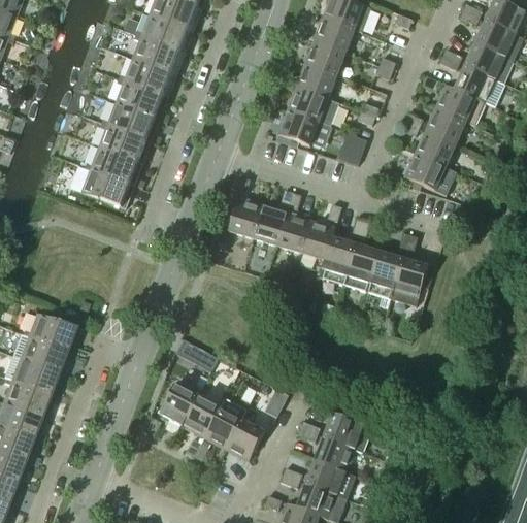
[(0,0),(0,7),(18,15),(23,0),(0,0)]
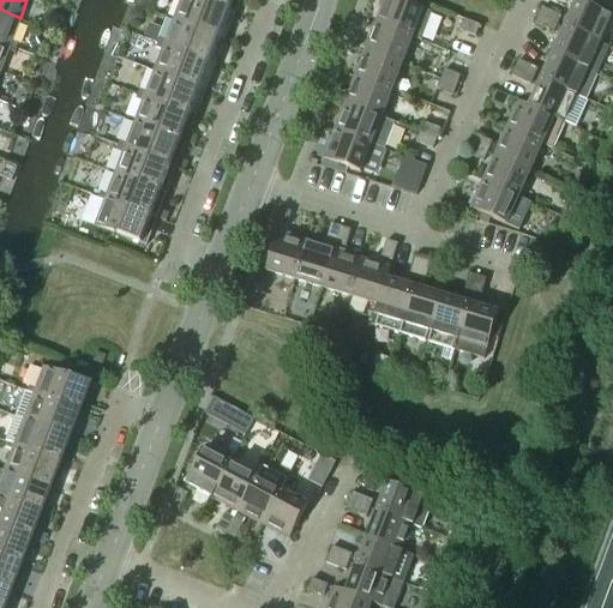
[(235,10),(210,0),(181,0),(175,16),(226,35),(229,25),(224,23),(229,8),(235,11),(235,10)]
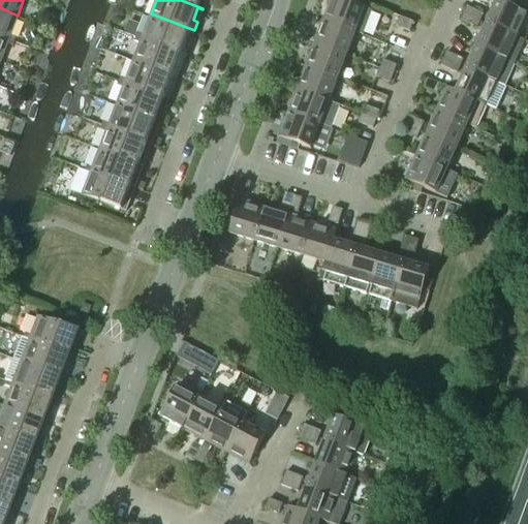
[(181,0),(203,8),(206,0),(181,0)]
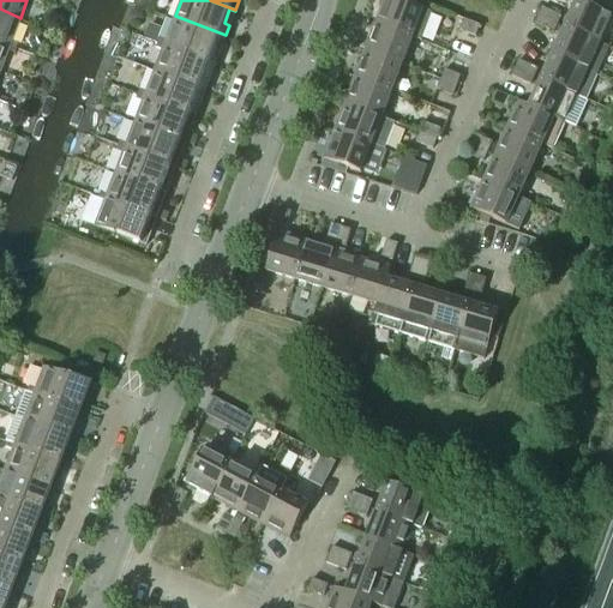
[(433,8),(424,5),(410,0),(383,0),(377,19),(422,36),(433,8)]
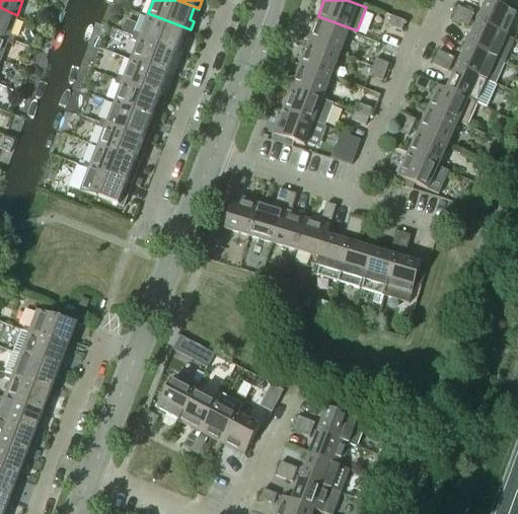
[(508,33),(517,12),(517,10),(497,0),(487,0),(478,19),(508,33)]
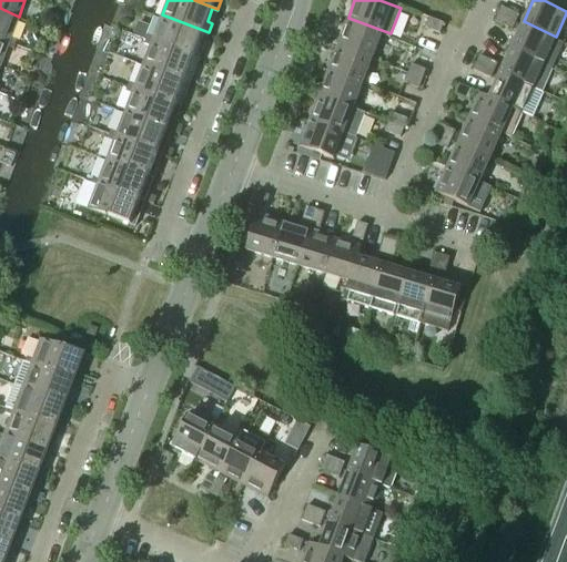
[(520,11),(502,3),(498,11),(517,19),(520,11)]
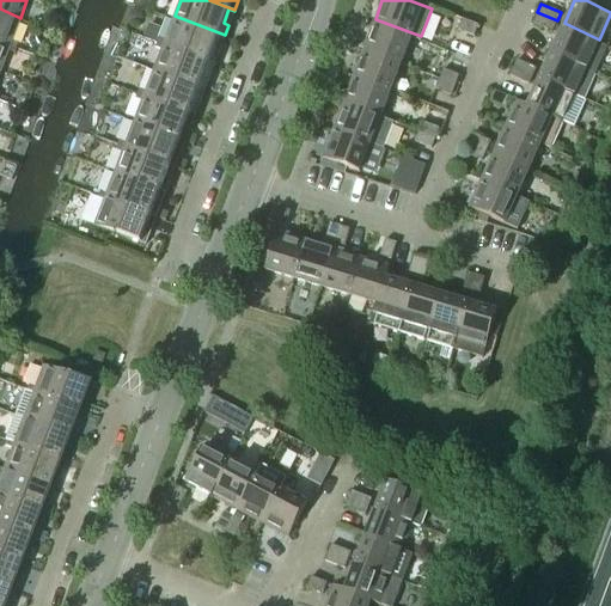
[(12,38),(20,18),(0,8),(0,38),(17,46),(19,41),(12,38)]
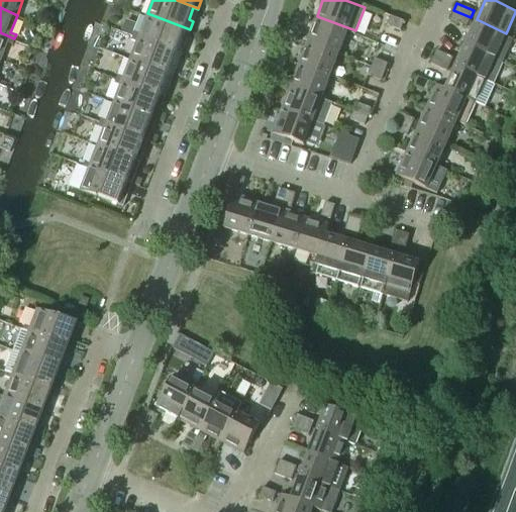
[(471,17),(453,10),(450,16),(468,23),(471,17)]
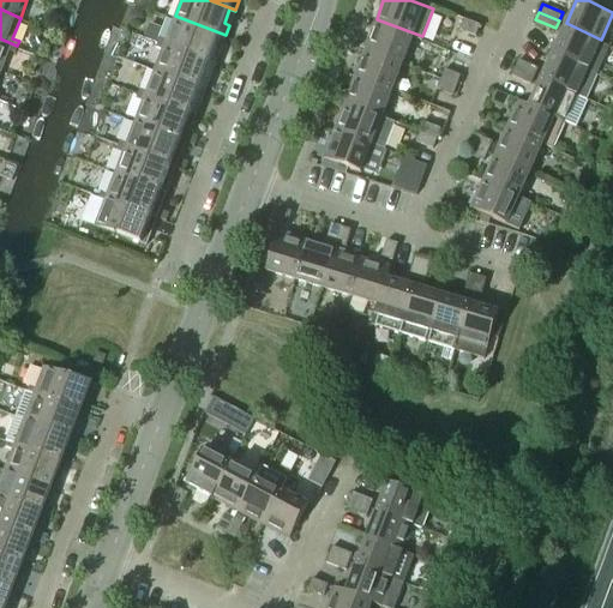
[(476,32),(481,22),(464,14),(461,26),(476,32)]
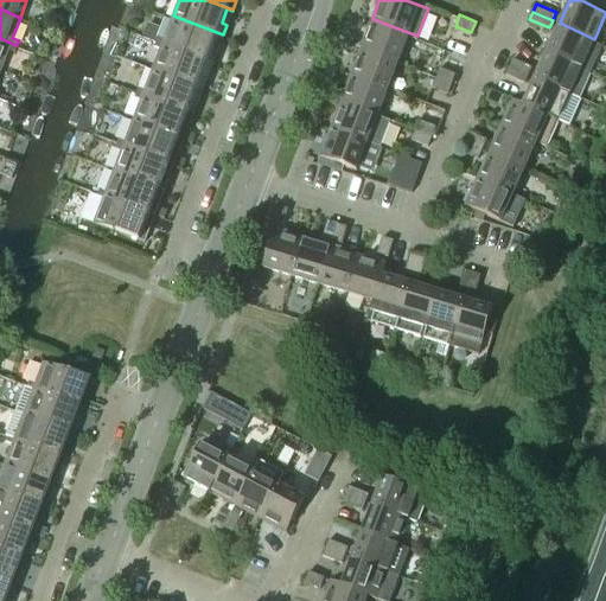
[(211,48),(217,34),(223,37),(223,34),(173,16),(165,37),(159,33),(157,38),(214,61),(217,50),(211,48)]
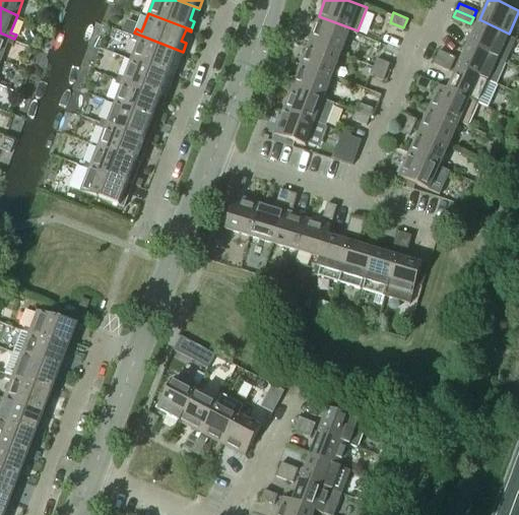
[(358,30),(319,16),(310,40),(340,51),(349,28),(358,30)]
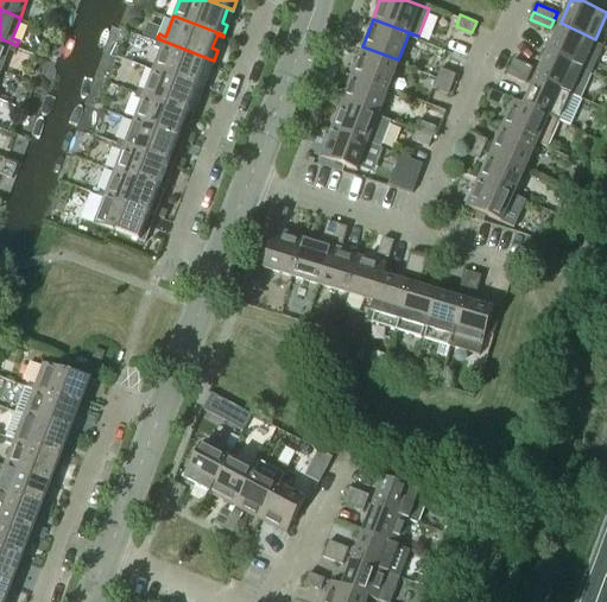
[(595,39),(561,23),(549,49),(593,69),(604,43),(595,39)]
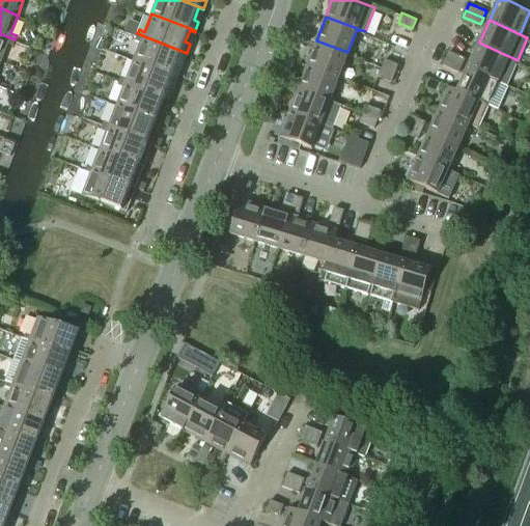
[(15,39),(0,33),(0,58),(1,59),(7,42),(14,44),(15,39)]
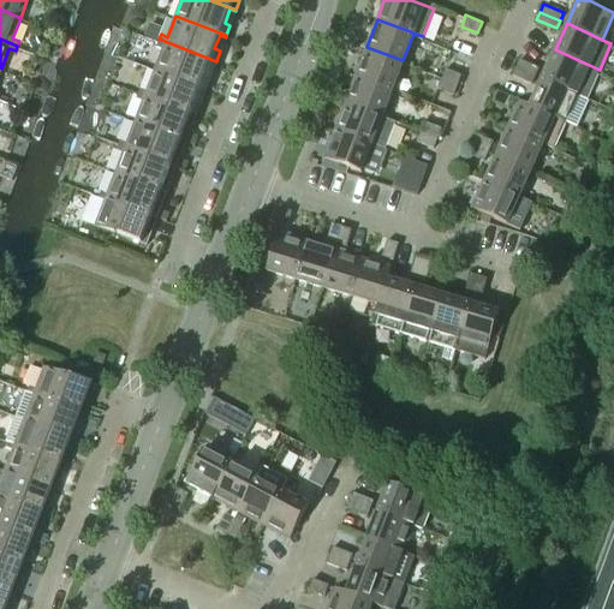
[(204,75),(210,60),(216,63),(216,61),(159,39),(158,43),(164,46),(156,67),(207,87),(210,77),(204,75)]
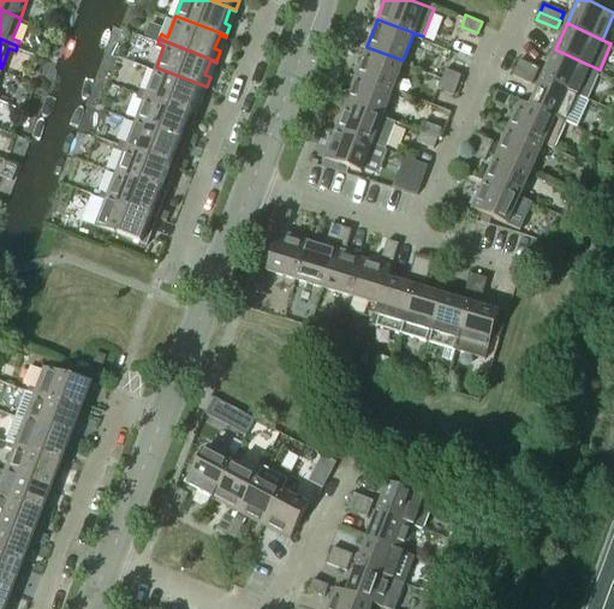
[(393,87),(403,60),(367,47),(357,73),(393,87)]
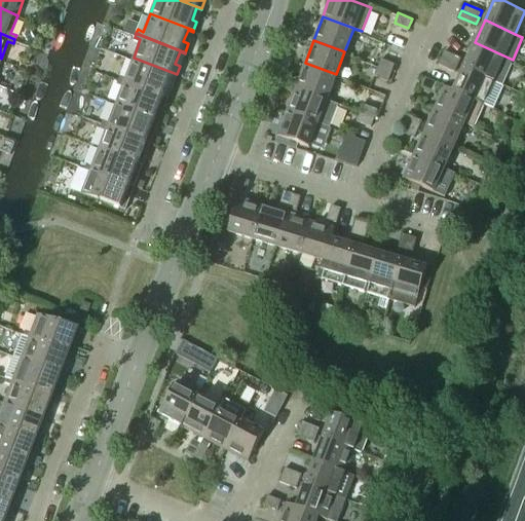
[(502,81),(513,60),(475,42),(464,65),(495,78),(502,81)]
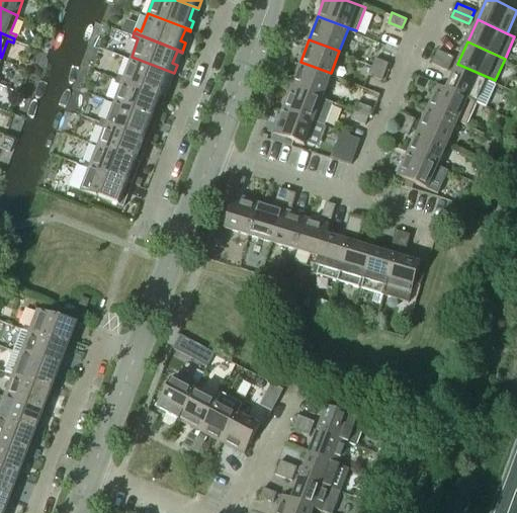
[(454,55),(438,47),(435,54),(451,62),(454,55)]
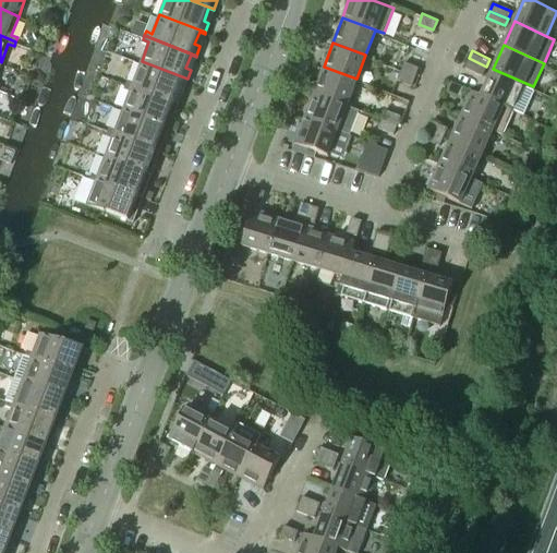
[(483,73),(486,67),(469,58),(465,65),(483,73)]
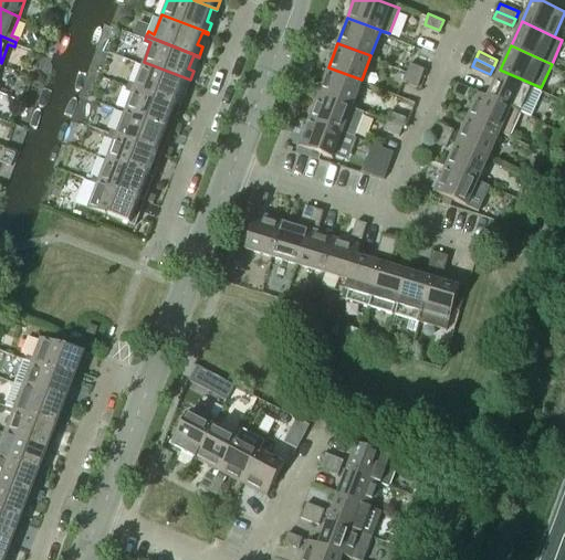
[(422,75),(426,66),(410,61),(407,69),(422,75)]
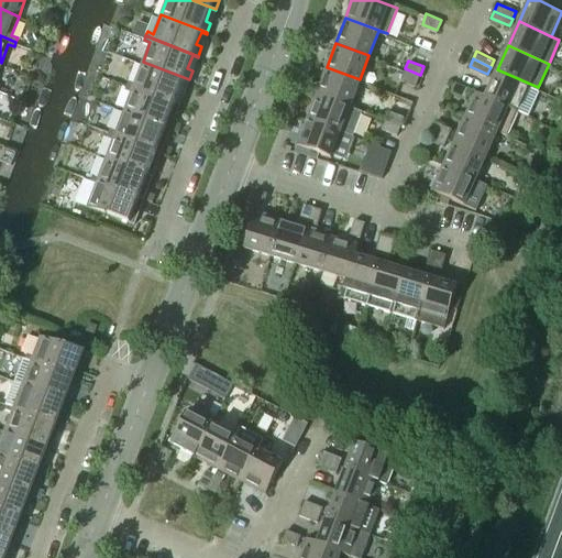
[(178,91),(184,78),(189,80),(189,79),(143,62),(135,80),(129,78),(128,83),(180,102),(184,94),(178,91)]
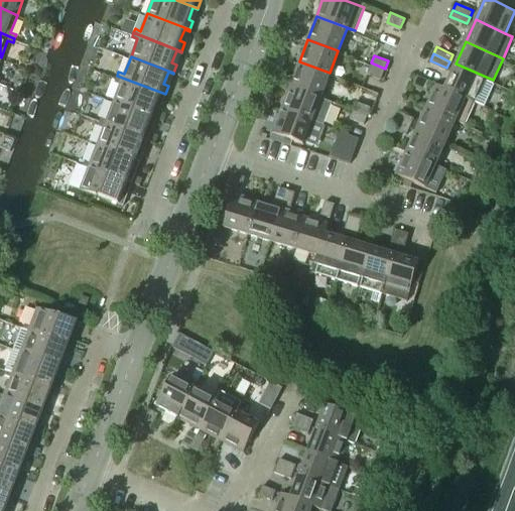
[(322,96),(330,73),(299,61),(290,84),(322,96)]
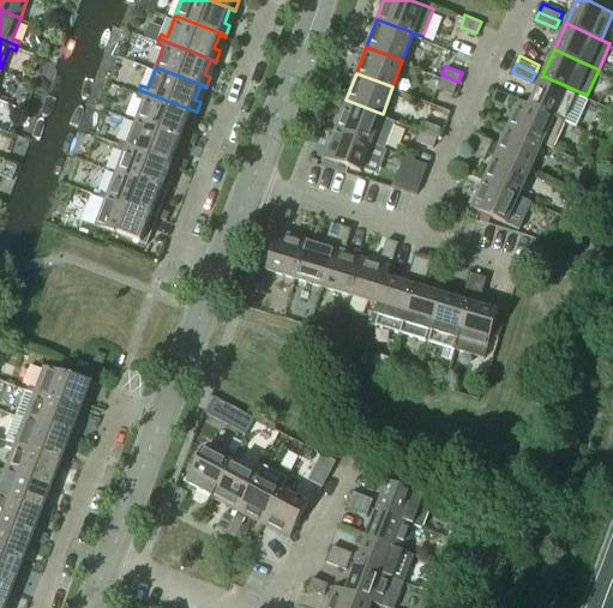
[(454,91),(458,82),(442,74),(438,85),(454,91)]
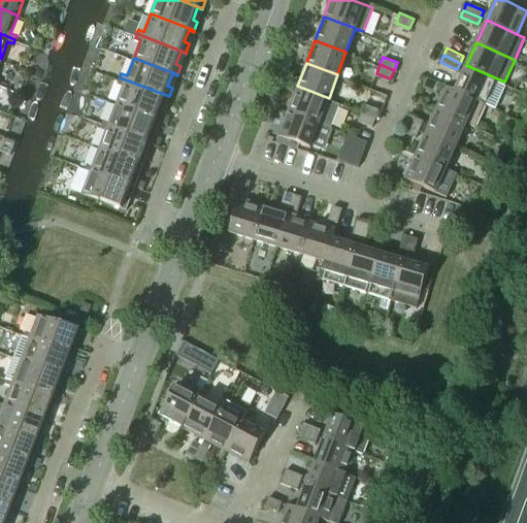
[(486,102),(497,78),(466,65),(456,88),(478,97),(476,98),(486,102)]
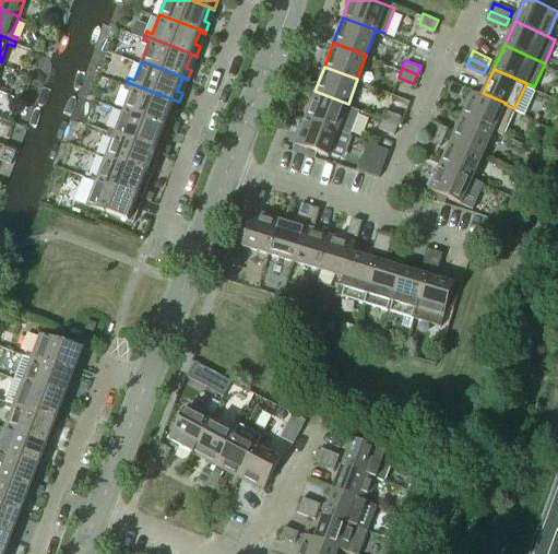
[(462,95),(466,85),(452,79),(448,89),(462,95)]
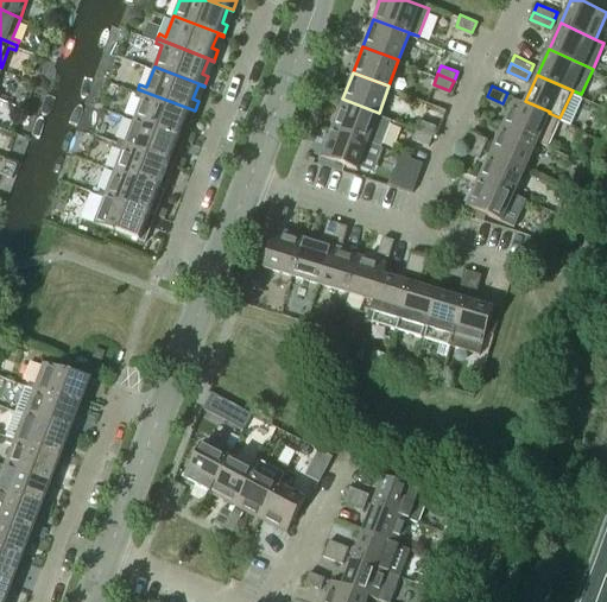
[(183,125),(188,111),(194,113),(195,111),(138,89),(136,94),(143,96),(134,118),(184,137),(189,127),(183,125)]
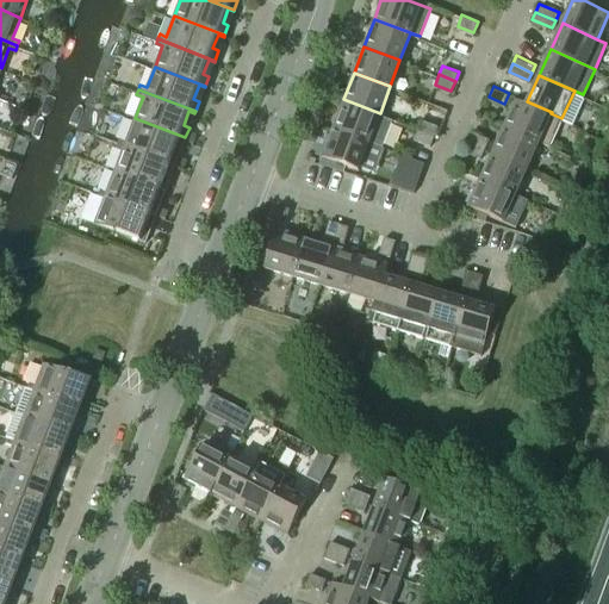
[(540,139),(551,113),(552,112),(527,101),(516,97),(504,124),(540,139)]
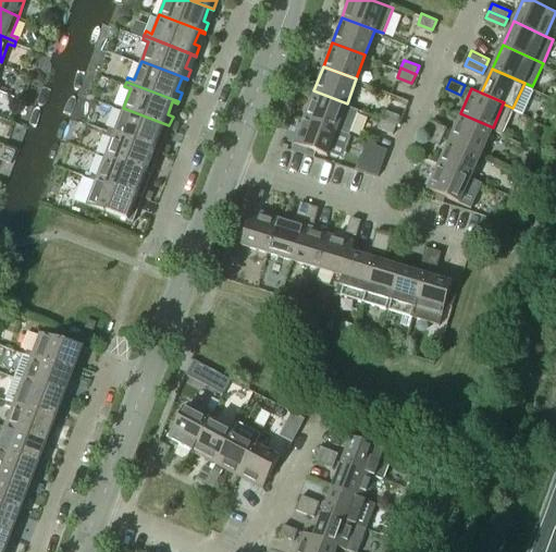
[(349,132),(359,108),(347,103),(313,90),(305,115),(337,127),(349,132)]
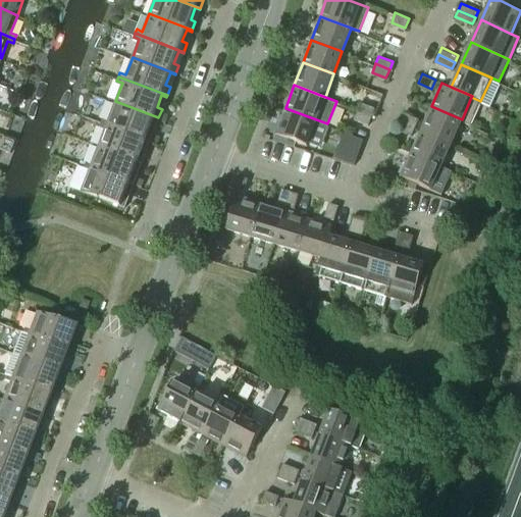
[(149,128),(153,116),(158,118),(158,117),(115,101),(108,118),(103,116),(102,119),(151,139),(154,131),(149,128)]
